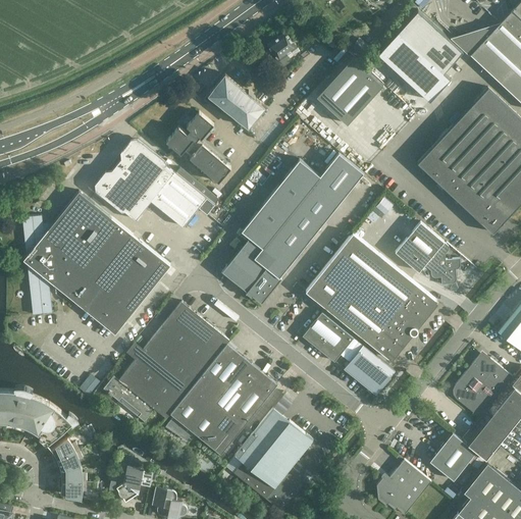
[(469,57),(520,105),(520,0),(487,38),(481,32),(451,41),(449,40),(468,58),(469,57)]
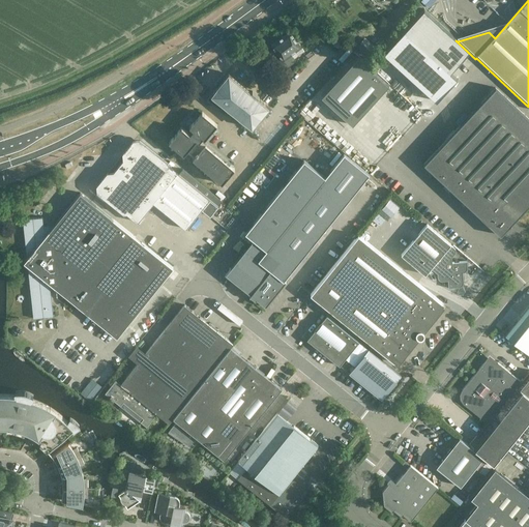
[(470,56),(424,13),(383,58),(436,106),(457,83),(450,78),(470,56)]
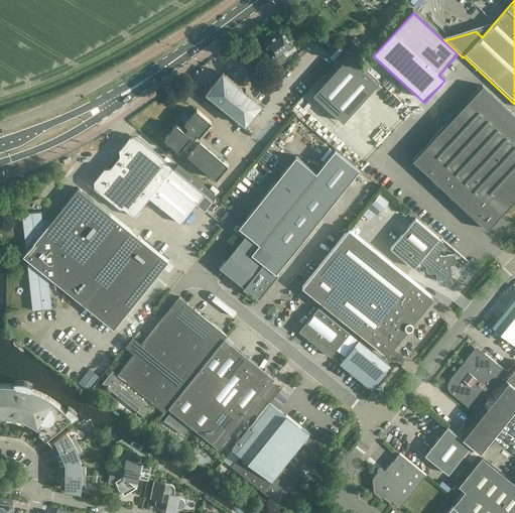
[(263,47),(278,69),(287,62),(286,61),(296,54),(281,34),(263,47)]
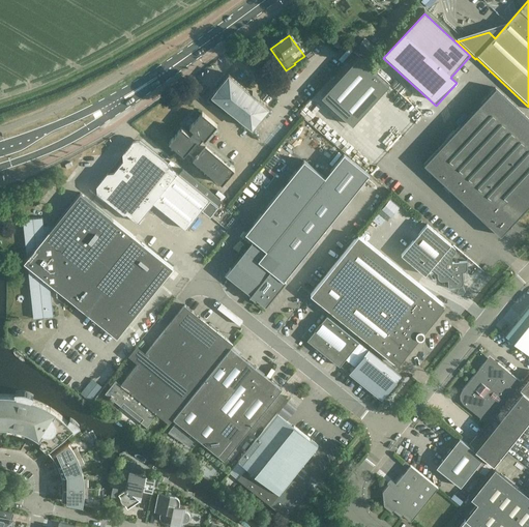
[(377,51),(364,40),(356,51),(369,61),(377,51)]
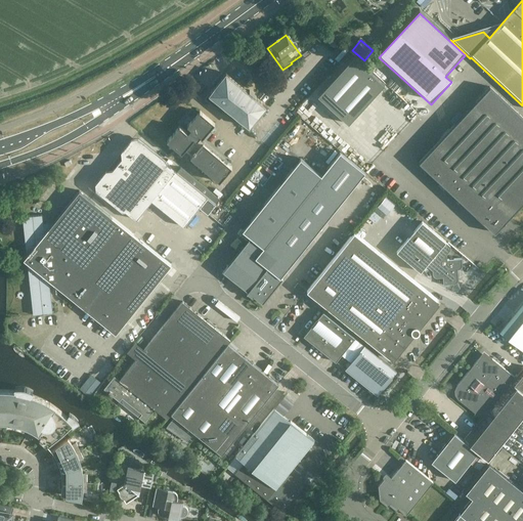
[(348,123),(383,82),(351,54),(316,95),(348,123)]
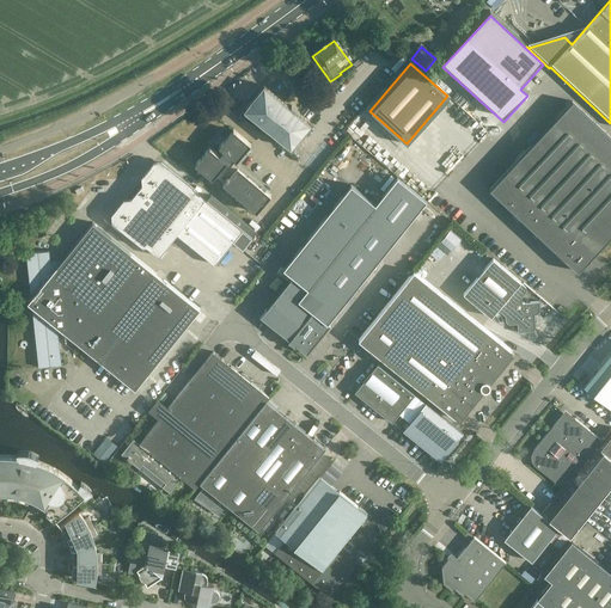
[(289,152),(310,128),(297,117),(298,115),(289,109),(288,110),(263,88),(260,91),(257,88),(246,102),(249,104),(243,112),(289,152)]
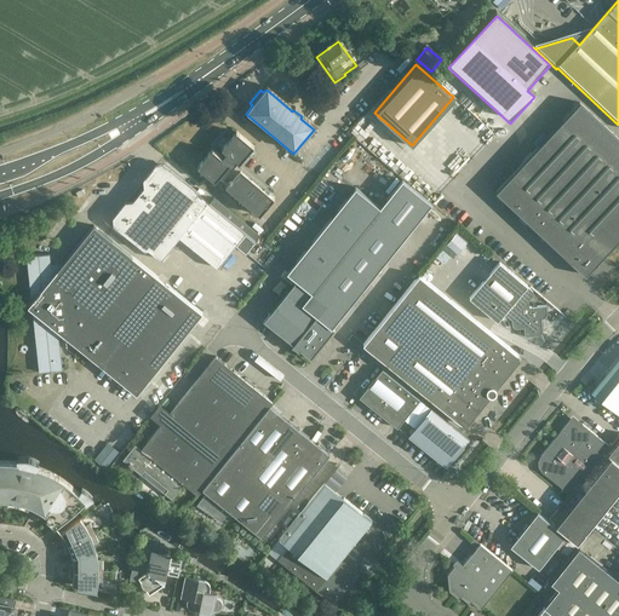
[(585,278),(602,260),(618,242),(618,144),(578,107),(494,195),(585,278)]
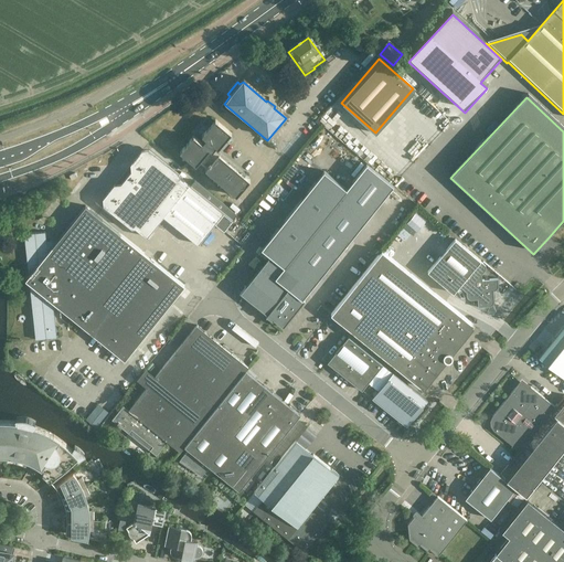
[(208,131),(223,145),(231,137),(214,123),(208,131)]
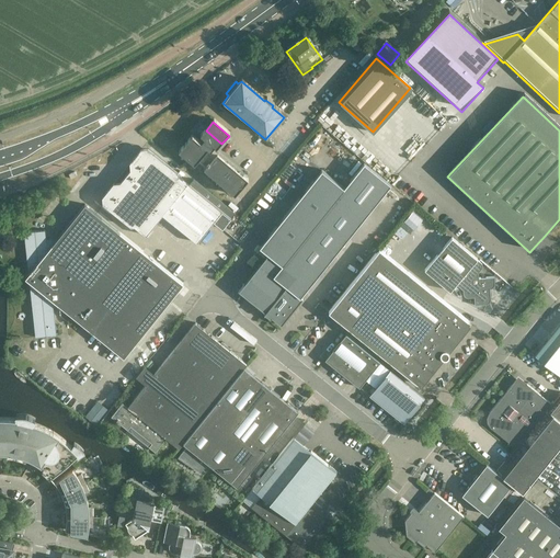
[(221,144),(206,131),(200,138),(204,141),(200,146),(191,138),(184,146),(207,166),(214,158),(209,154),(213,150),(215,151),(221,144)]
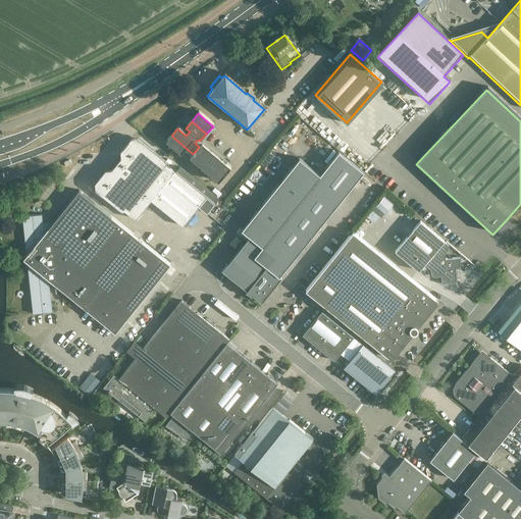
[(184,152),(191,157),(193,154),(171,136),(165,143),(179,156),(184,152)]
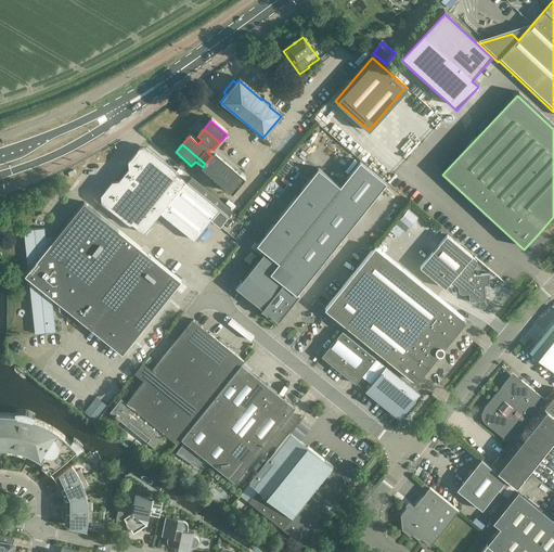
[(193,243),(210,222),(219,229),(231,214),(190,180),(185,185),(144,152),(139,152),(129,165),(130,169),(116,185),(112,185),(102,199),(103,203),(143,235),(159,215),(193,243)]
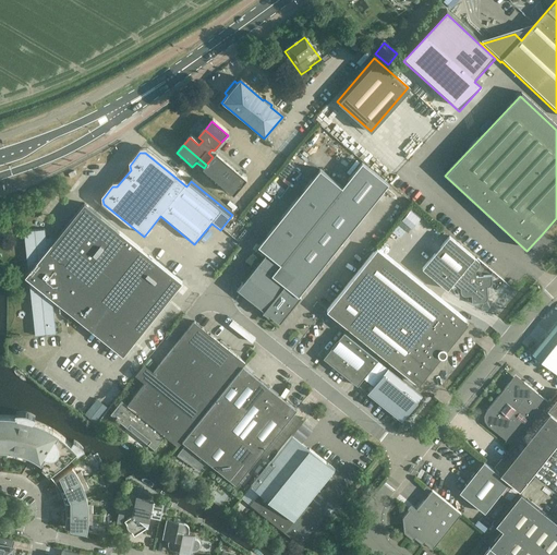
[(209,178),(222,161),(215,155),(213,157),(206,165),(204,168),(202,171),(209,178)]
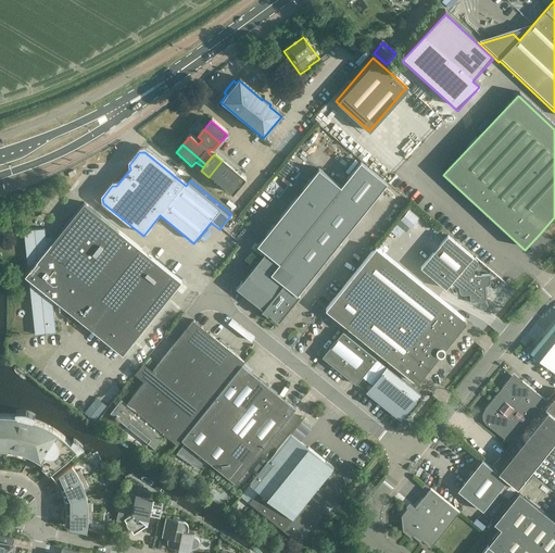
[(216,184),(229,168),(222,161),(209,177),(216,184)]
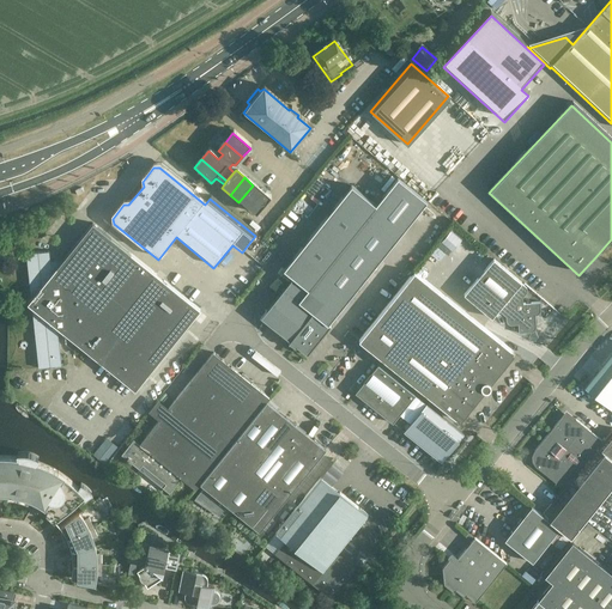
[(313,315),(289,343),(288,345),(288,346),(290,343),(306,358),(329,328),(327,326),(425,203),(397,181),(375,208),(297,303),(313,315)]
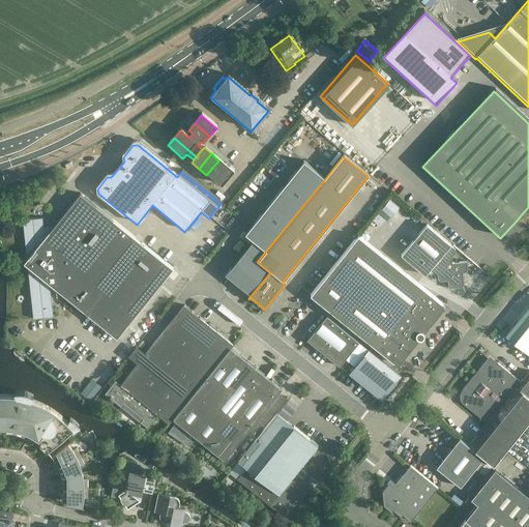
[(218,160),(206,175),(213,181),(226,167),(218,160)]
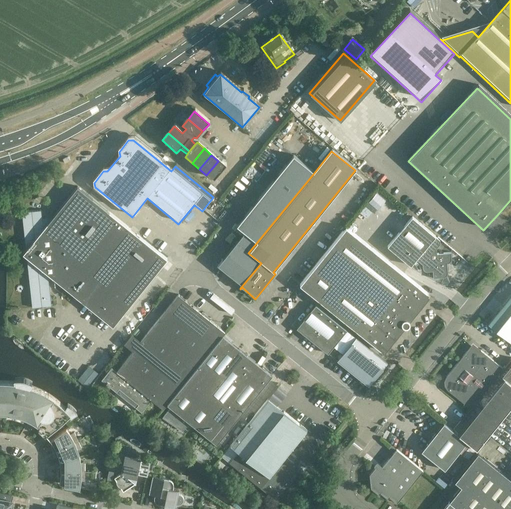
[(248,253),(313,174),(292,157),(236,227),(244,234),(217,267),(241,287),(261,263),(248,253)]
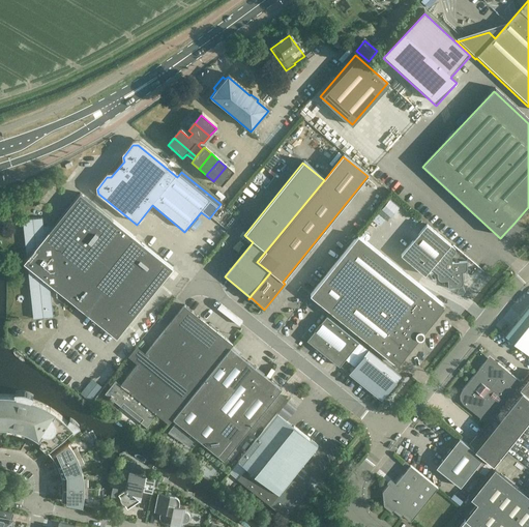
[(226,167),(213,181),(221,187),(233,173),(226,167)]
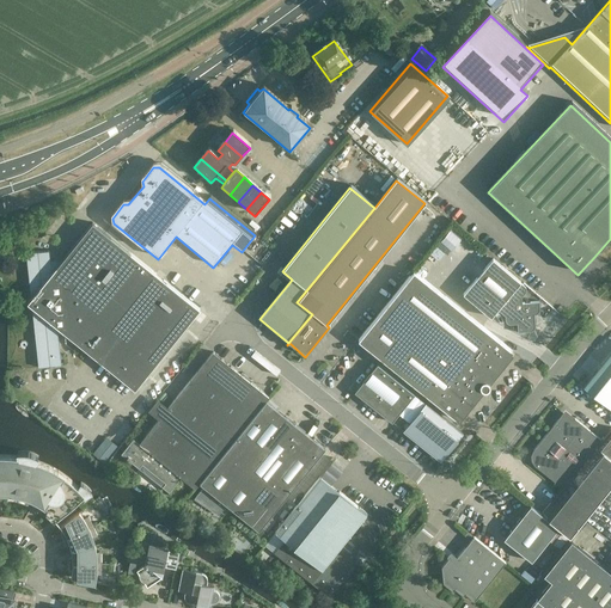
[(134,392),(199,312),(91,226),(61,264),(50,265),(49,253),(23,256),(28,305),(26,307),(29,309),(36,373),(61,370),(59,336),(62,335),(134,392)]
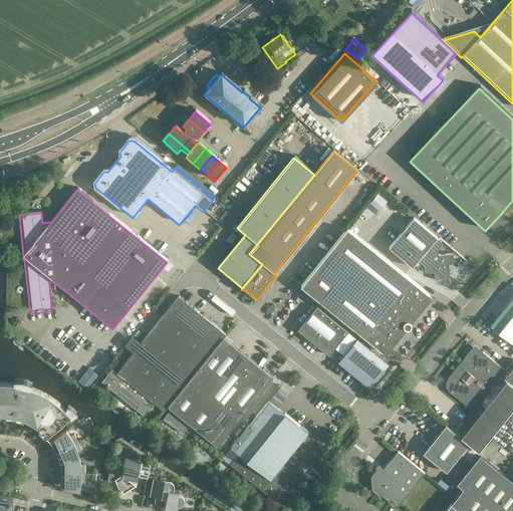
[(447,266),(451,265),(451,255),(437,256),(436,251),(442,245),(435,239),(412,219),(388,249),(410,268),(416,261),(423,267),(423,274),(433,274),(434,280),(448,279),(447,266)]
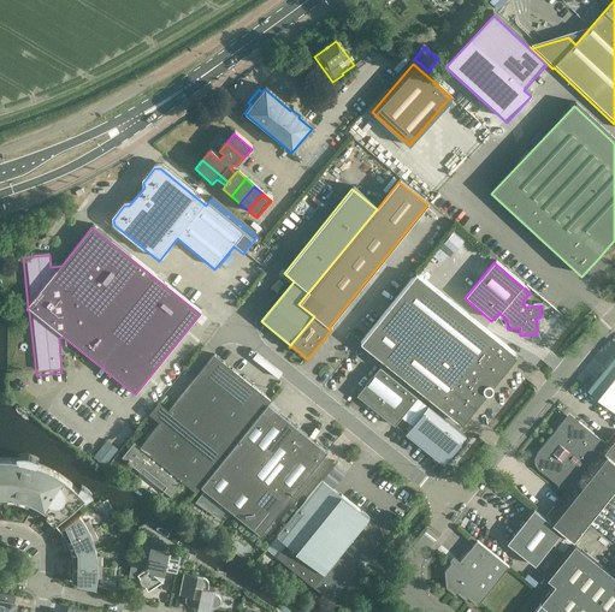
[(359,345),(383,364),(438,295),(415,275),(359,345)]
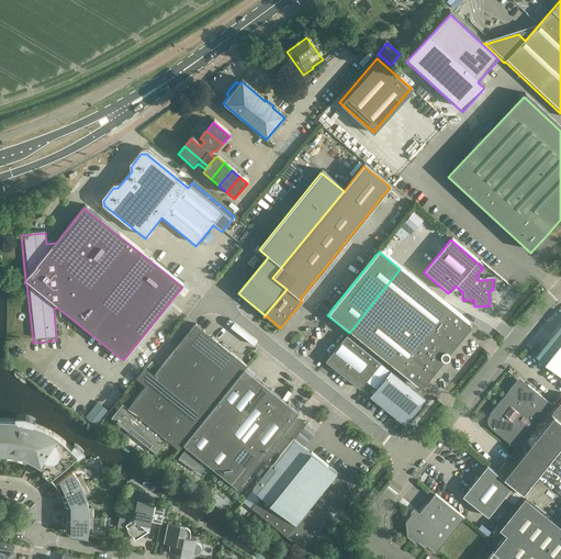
[(400,269),(349,333),(418,388),(441,359),(442,359),(444,359),(445,359),(446,358),(447,357),(447,356),(447,355),(447,354),(469,325),(400,269)]
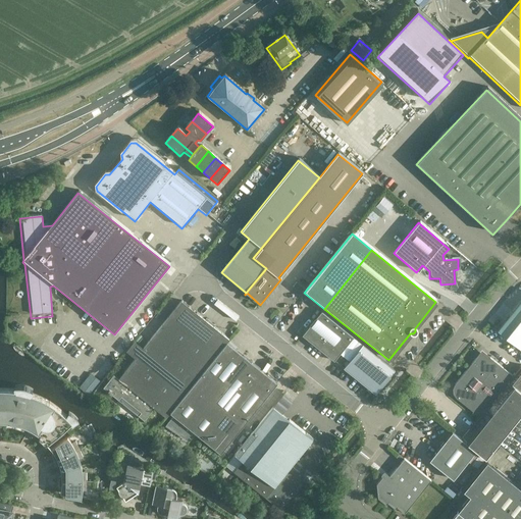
[(520,351),(520,302),(497,332),(520,351)]
